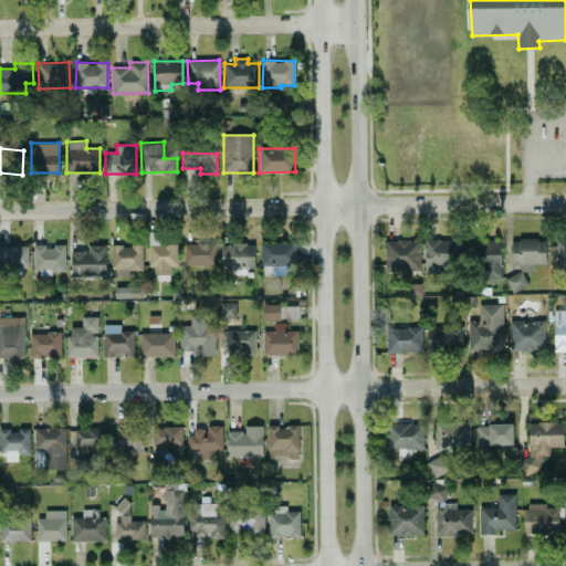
[(565,238),(555,239),(556,271),(565,271),(565,238)]
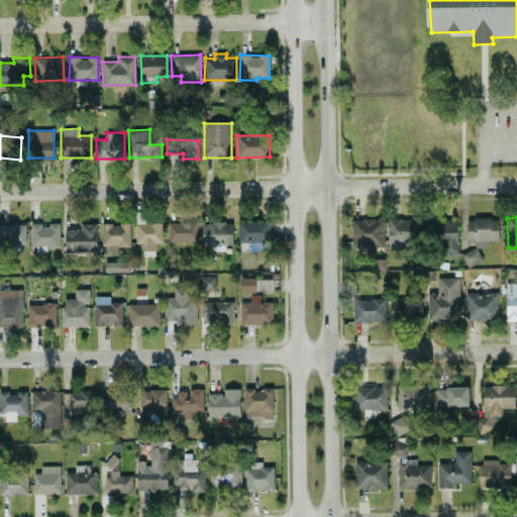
[(387,219),(388,249),(412,248),(411,218),(387,219)]
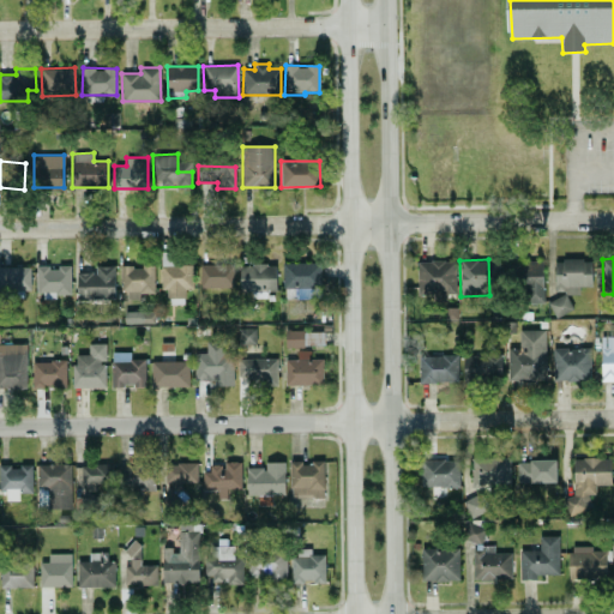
[(554,293),(579,293),(579,286),(591,286),(591,259),(554,259),(554,293)]
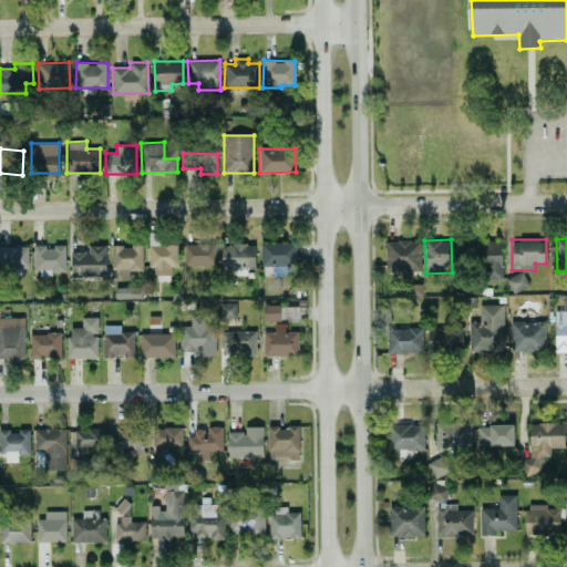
[(385,241),(385,271),(400,271),(400,278),(412,277),(412,271),(421,270),(420,240),(385,241)]
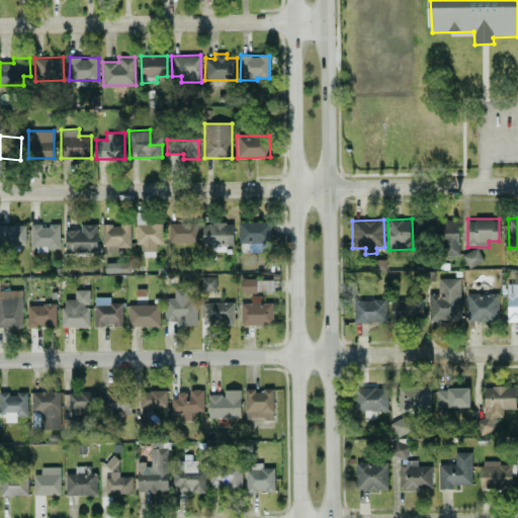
[(458,255),(457,220),(428,221),(428,237),(439,236),(439,256),(458,255)]
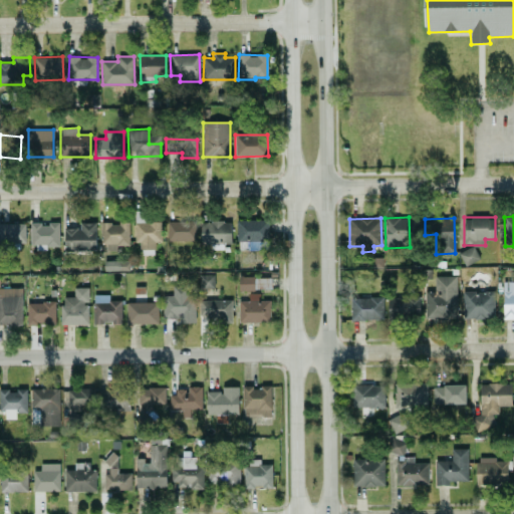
[(237,220),(237,250),(262,250),(262,235),(268,235),(268,220),(237,220)]
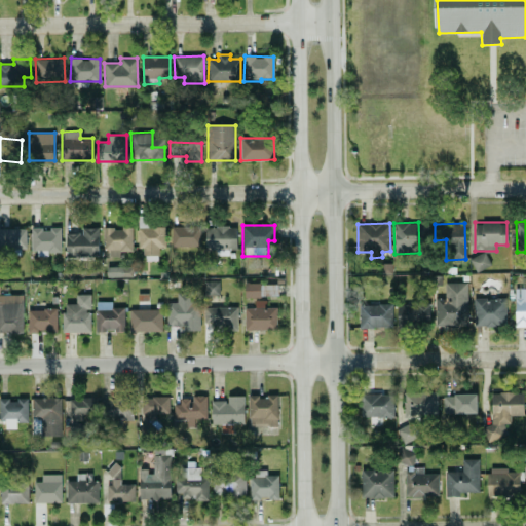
[(172,226),(171,247),(200,247),(200,227),(172,226)]
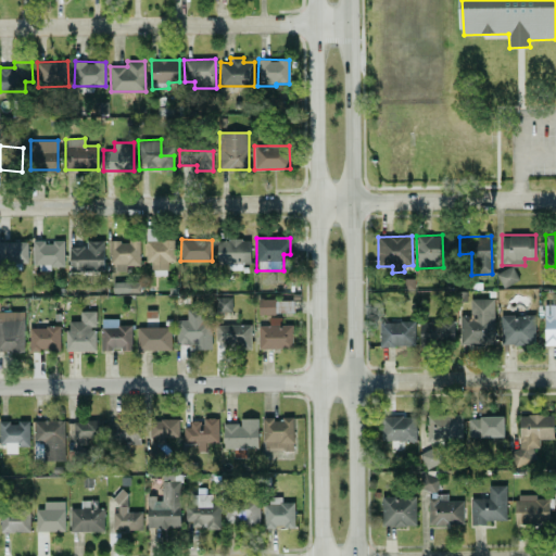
[(217,240),(217,264),(250,263),(250,239),(217,240)]
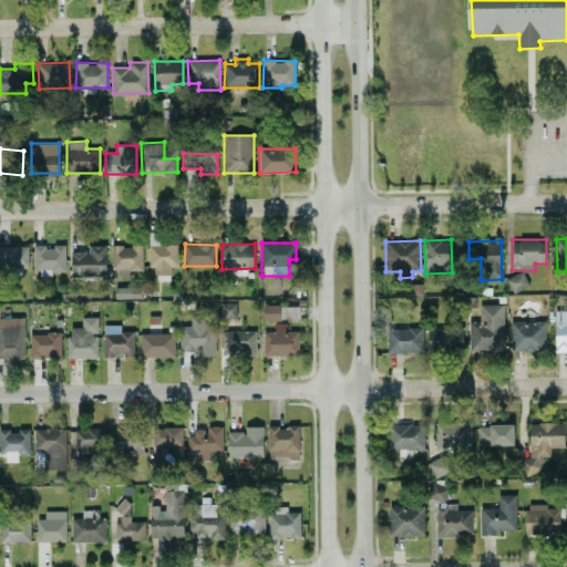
[(71,276),(105,277),(105,246),(88,245),(88,251),(71,251),(71,276)]
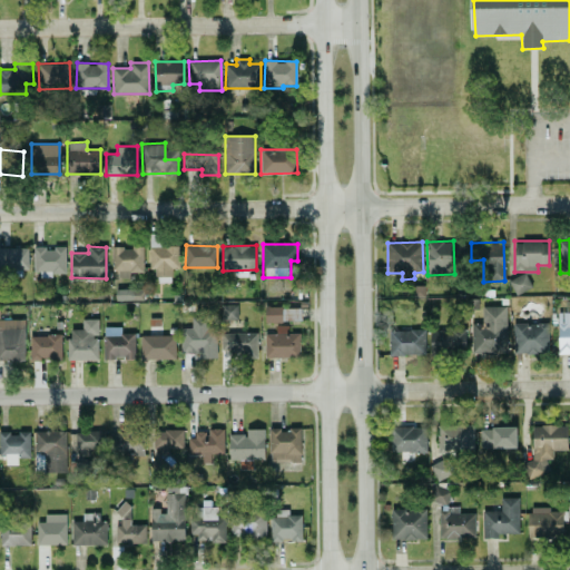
[(144,246),(111,247),(111,273),(127,272),(144,272),(144,246)]
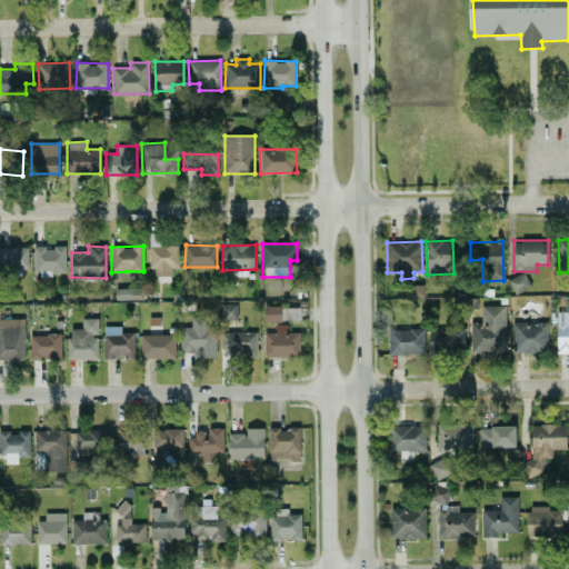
[(149,246),(149,268),(155,269),(155,281),(171,281),(171,268),(179,268),(179,246),(149,246)]
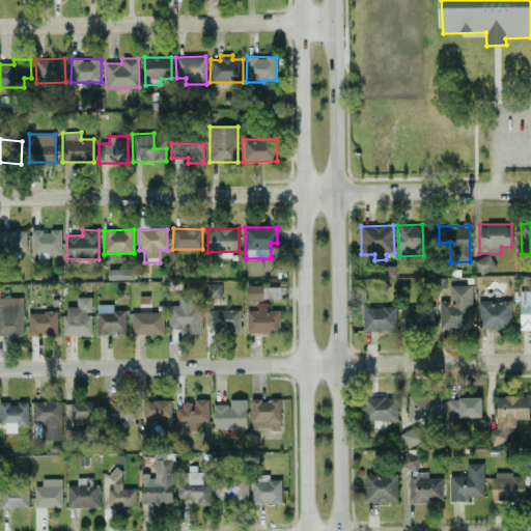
[(26,230),(0,230),(0,257),(20,257),(20,250),(27,250),(26,230)]
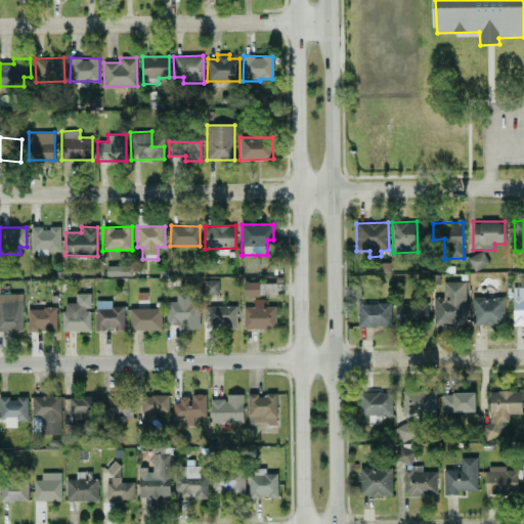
[(31,250),(60,250),(60,227),(31,227),(31,250)]
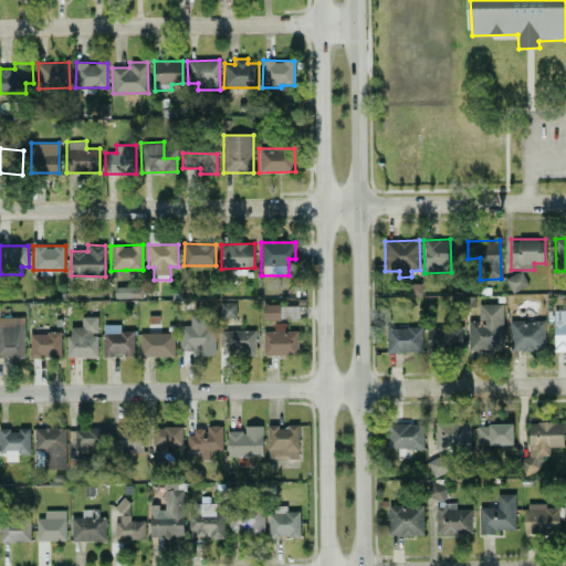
[(115,299),(139,297),(139,287),(114,289),(115,299)]
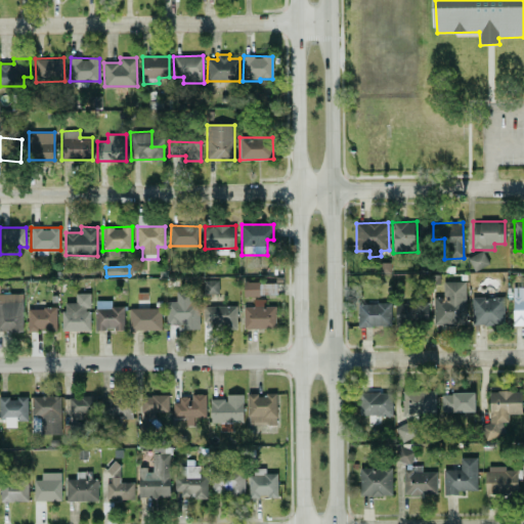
[(218,279),(204,279),(203,294),(218,294),(218,279)]
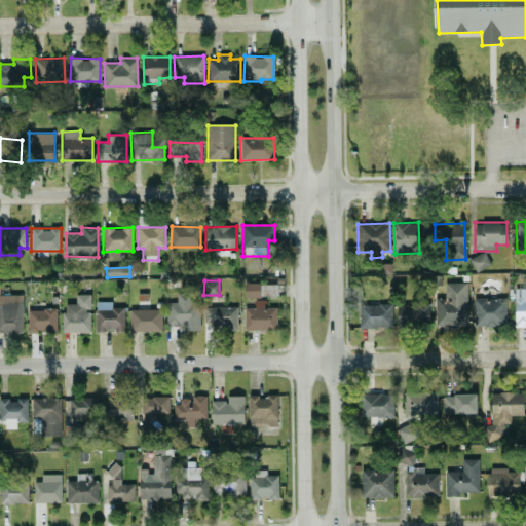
[(467,326),(467,283),(445,283),(445,298),(435,298),(435,325),(467,326)]
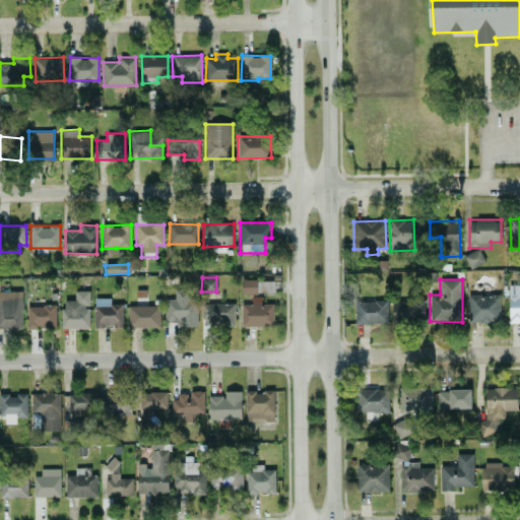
[(274,280),(241,280),(241,293),(274,294),(274,280)]
